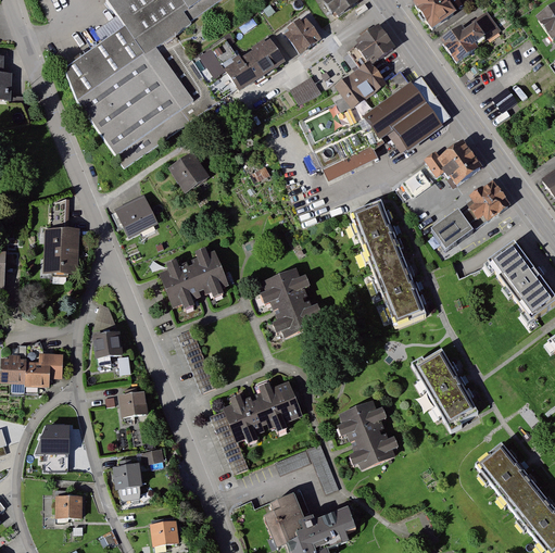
[(109,0),(126,26),(66,68),(78,100),(125,167),(222,100),(179,34),(194,23),(192,20),(218,0),(109,0)]
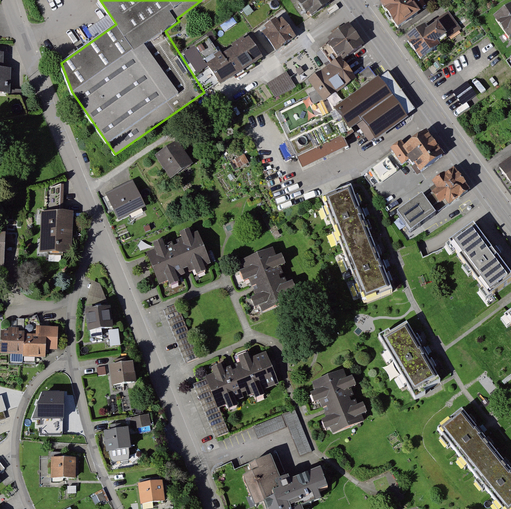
[(333,2),(331,0),(299,0),(311,16),(333,2)]
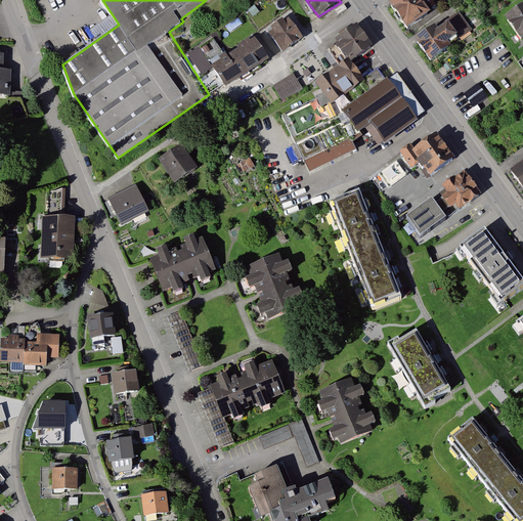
[(391,0),(385,4),(400,27),(424,11),(416,0),(391,0)]
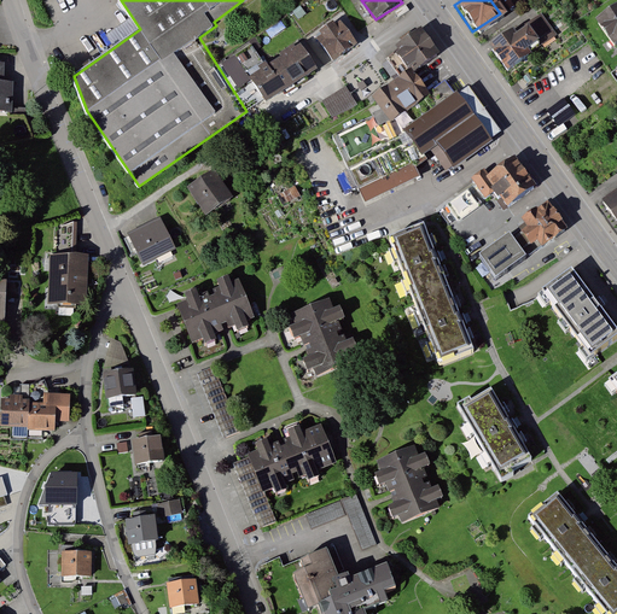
[(616,5),(595,21),(613,47),(616,44),(616,5)]
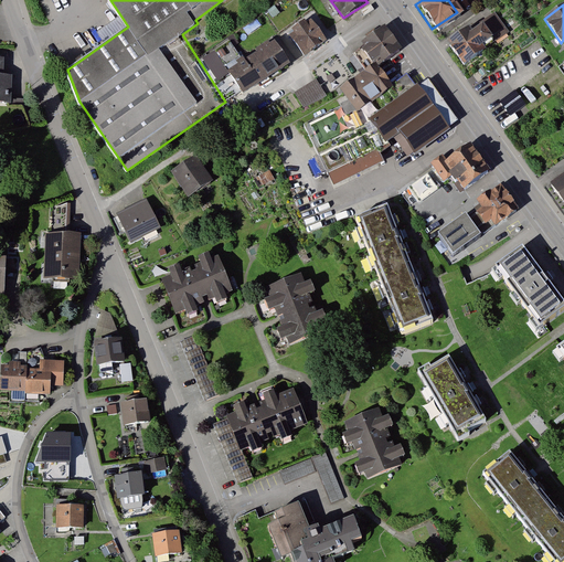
[(449,44),(445,46),(457,64),(507,32),(493,10),(447,40),(449,44)]
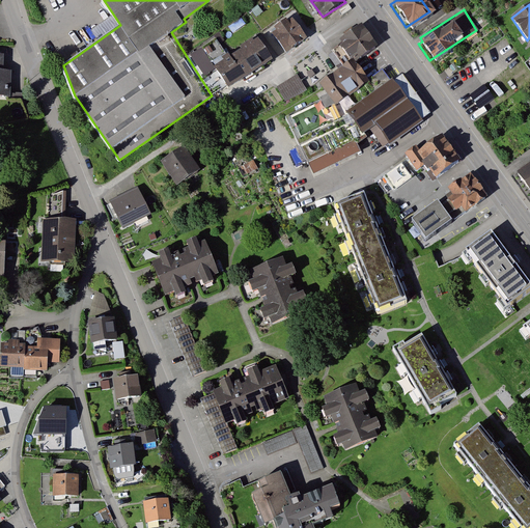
[(288,18),(269,31),(284,54),(305,39),(288,18)]
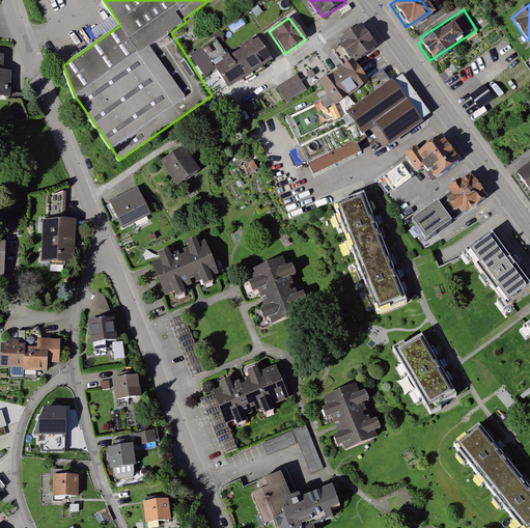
[(377,46),(361,24),(338,39),(352,59),(354,62),(377,46)]
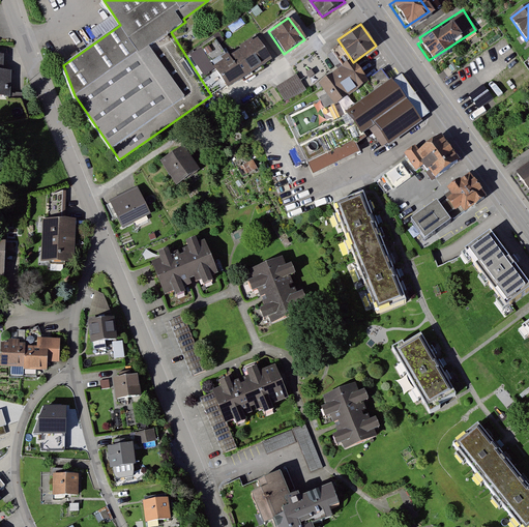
[(258,37),(212,64),(228,88),(272,59),(258,37)]
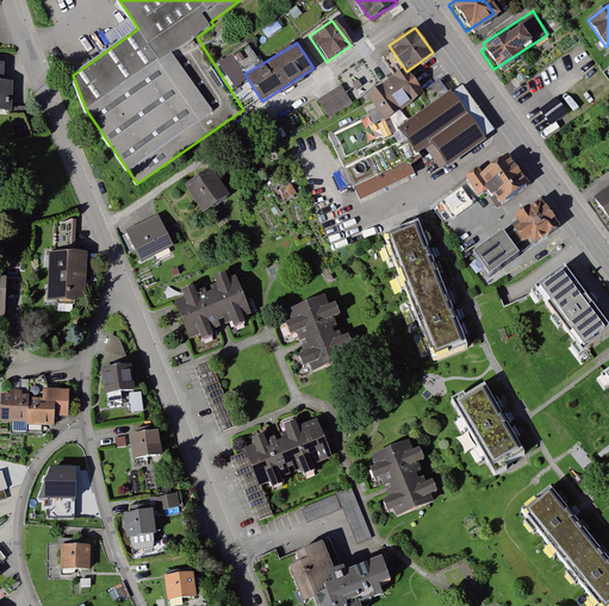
[(4,62),(0,61),(0,110),(12,111),(13,81),(4,80),(4,62)]
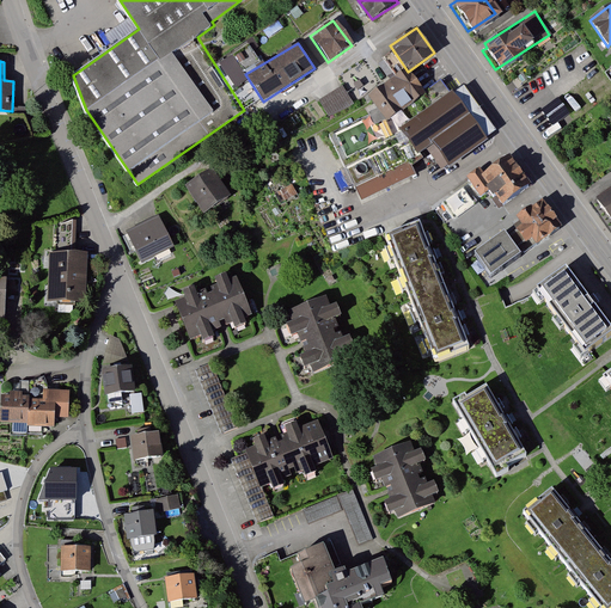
[(405,68),(367,96),(385,123),(422,96),(425,94),(422,91),(408,72),(405,68)]
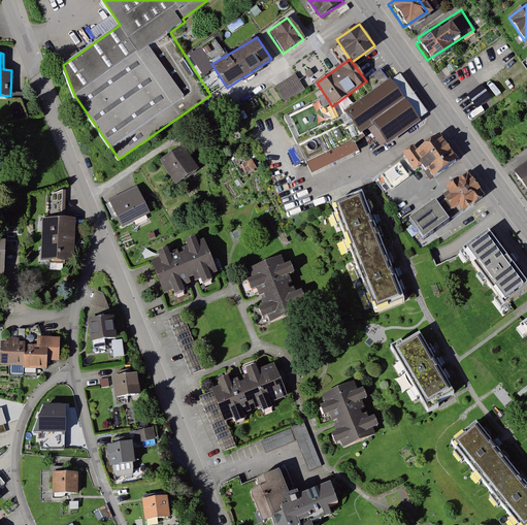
[(387,79),(380,68),(364,78),(366,81),(364,83),(370,92),(387,79)]
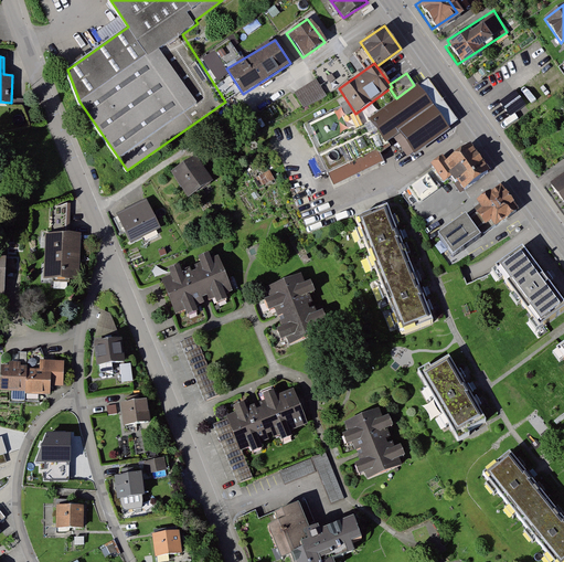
[(325,96),(315,78),(294,92),(304,106),(325,96)]
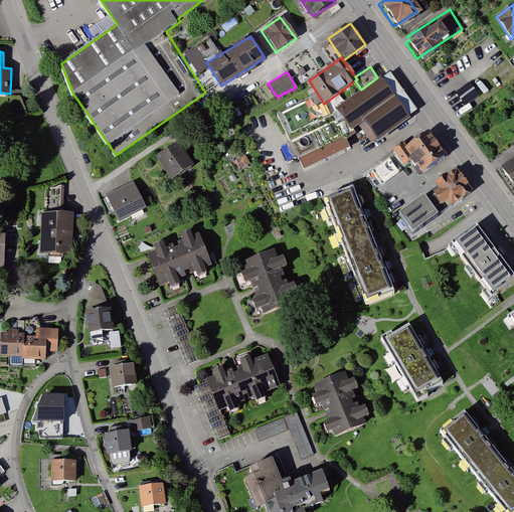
[(394,97),(379,76),(377,77),(361,90),(335,108),(350,128),(362,119),(394,97)]
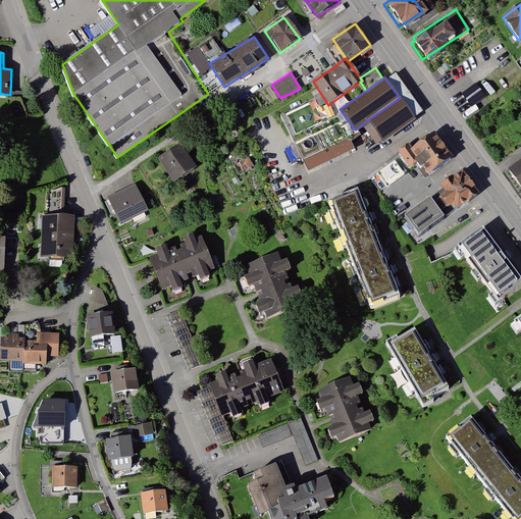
[(474,83),(461,93),(470,106),(484,96),(474,83)]
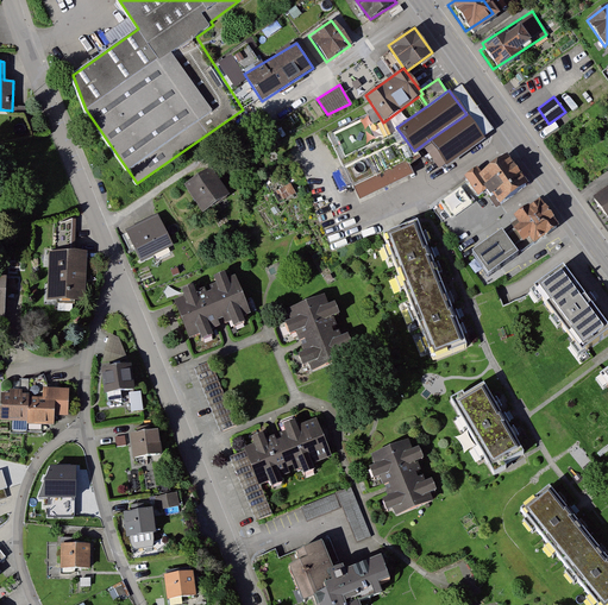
[(484,139),(467,114),(428,140),(446,166),(484,139)]
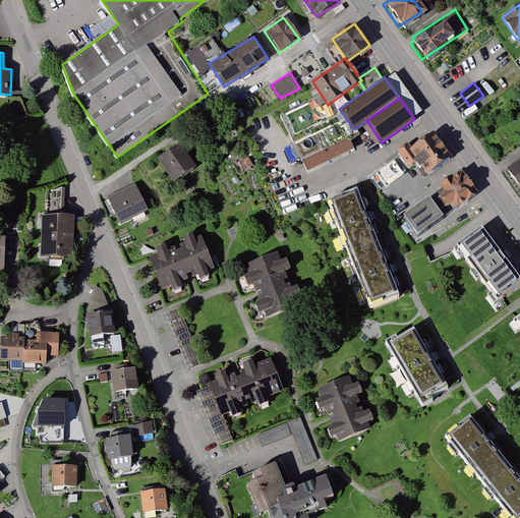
[(314,128),(305,103),(280,114),(299,156),(307,172),(354,149),(340,117),(314,128)]
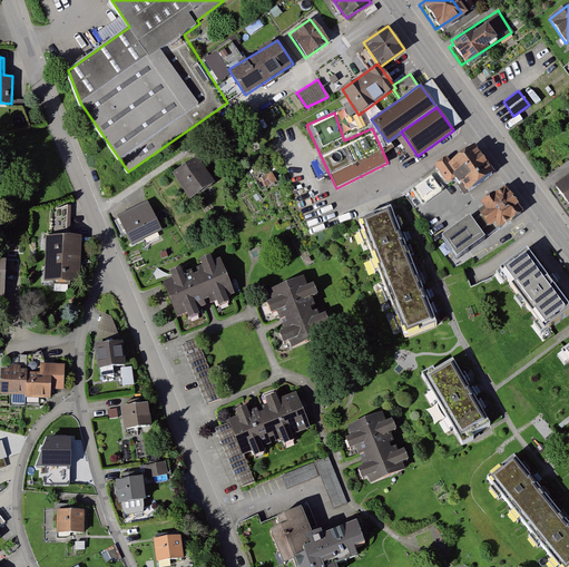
[(214,178),(197,152),(173,169),(188,195),(214,178)]
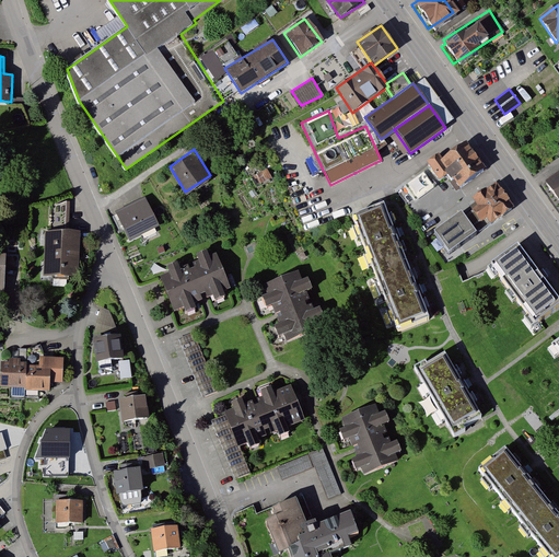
[(485,180),(465,153),(442,170),(441,171),(449,182),(461,198),(485,180)]
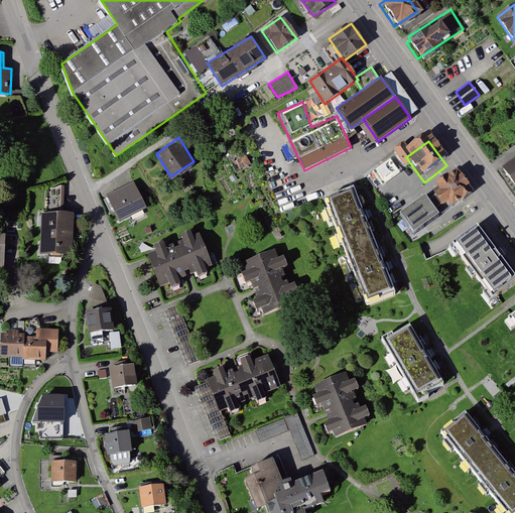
[(407,156),(402,150),(391,158),(404,174),(413,167),(406,157),(407,156)]
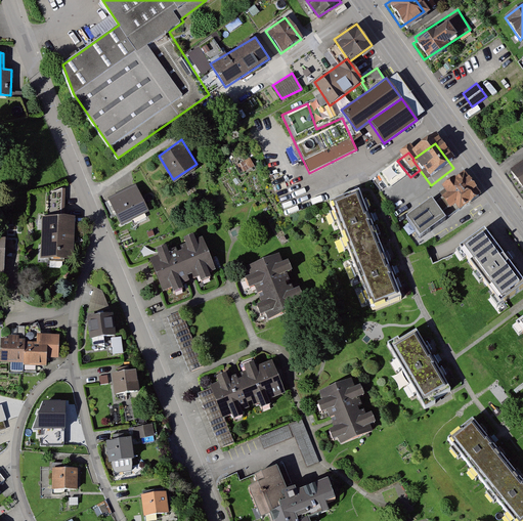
[(522,158),(509,168),(522,189),(522,188),(522,158)]
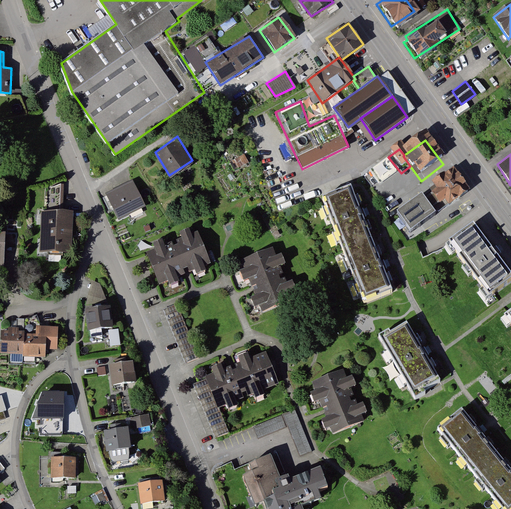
[(242,162),(227,169),(231,179),(246,171),(242,162)]
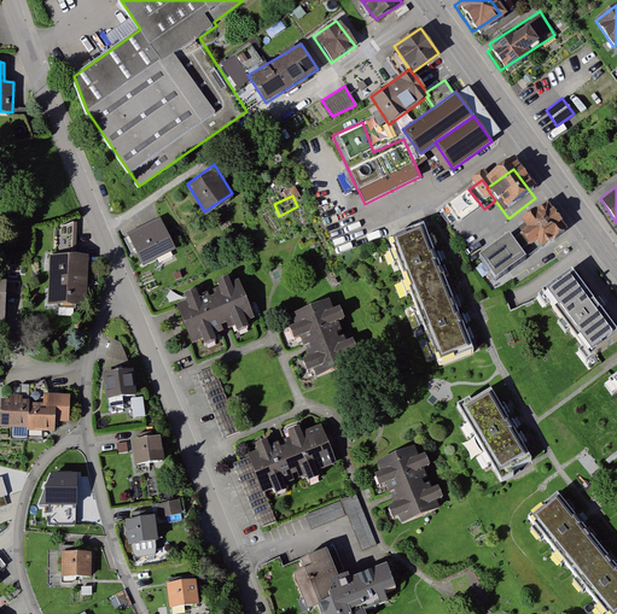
[(541,202),(513,221),(531,247),(560,228),(541,202)]
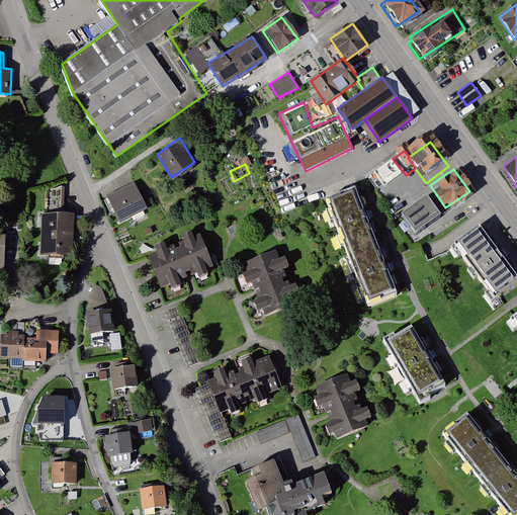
[(132,181),(107,192),(119,220),(144,207),(132,181)]
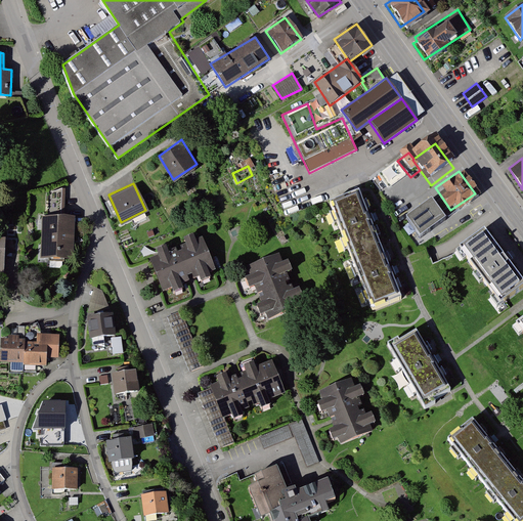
[(400,298),(359,191),(330,203),(371,310),(400,298)]
